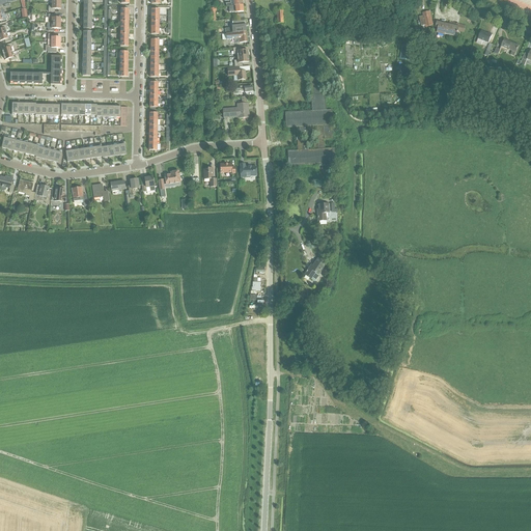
[(61,4),(52,4),(52,6),(49,6),(49,12),(55,12),(55,9),(61,9),(61,4)]
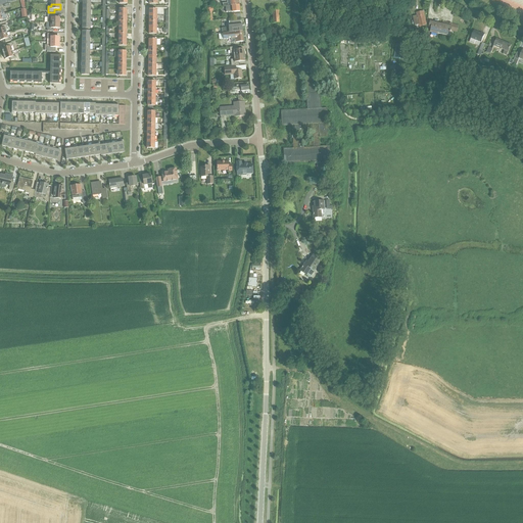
[(426,25),(423,11),(417,13),(417,15),(413,16),(415,26),(419,25),(420,27),(426,25)]
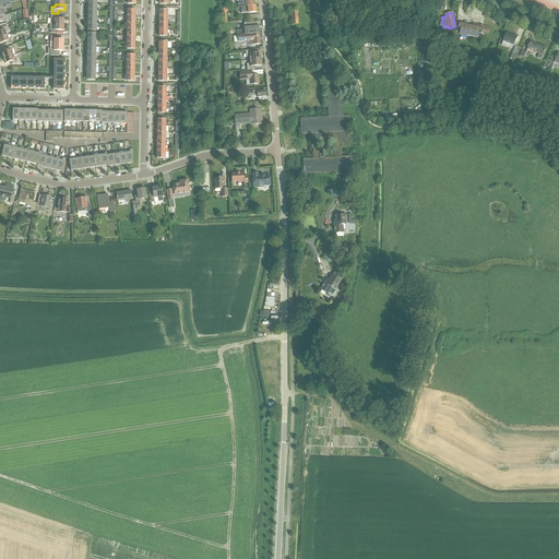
[(63,25),(63,19),(57,19),(58,15),(51,15),(50,24),(63,25)]
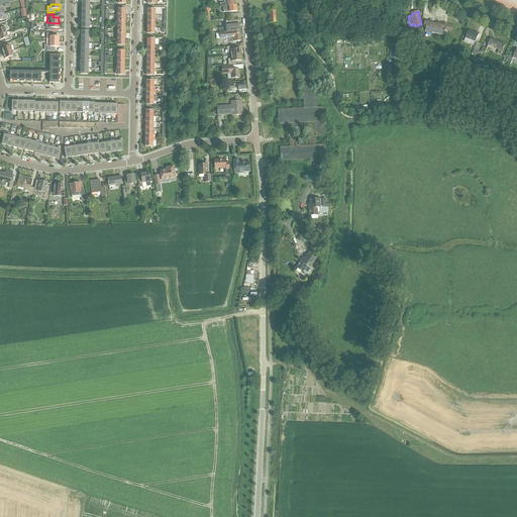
[(446,30),(451,31),(452,25),(438,22),(438,24),(426,21),(425,26),(427,27),(426,32),(433,33),(433,32),(444,34),(445,33),(446,30)]
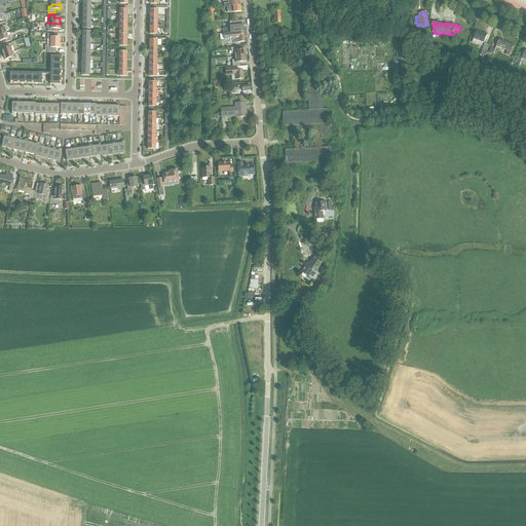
[(60,24),(47,23),(47,32),(53,32),(53,29),(60,29),(60,24)]
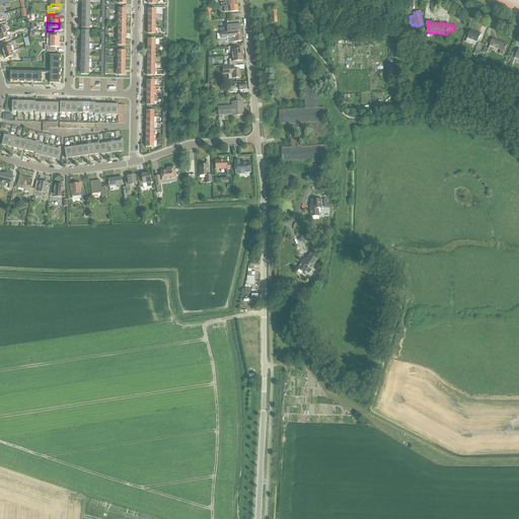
[(227,27),(220,27),(221,32),(224,32),(233,31),(240,31),(239,24),(226,25),(227,27)]
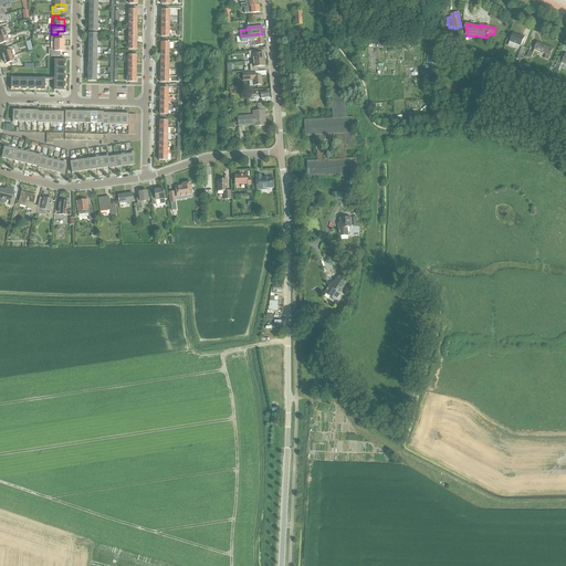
[(513,33),(510,42),(507,46),(513,48),(515,43),(521,46),(525,37),(521,35),(521,37),(513,33)]
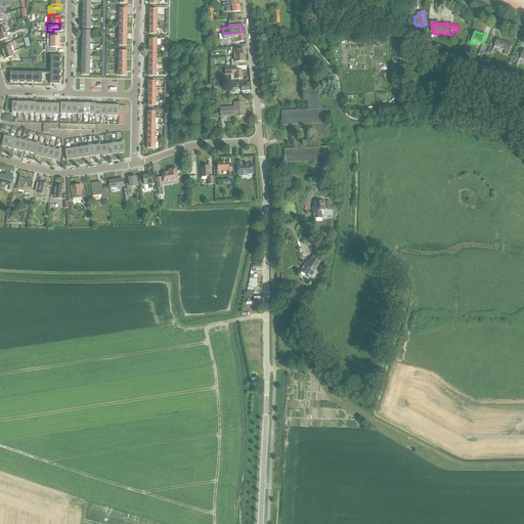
[(226,33),(223,33),(223,39),(227,39),(232,38),(232,42),(235,42),(244,42),(243,32),(235,32),(226,33)]
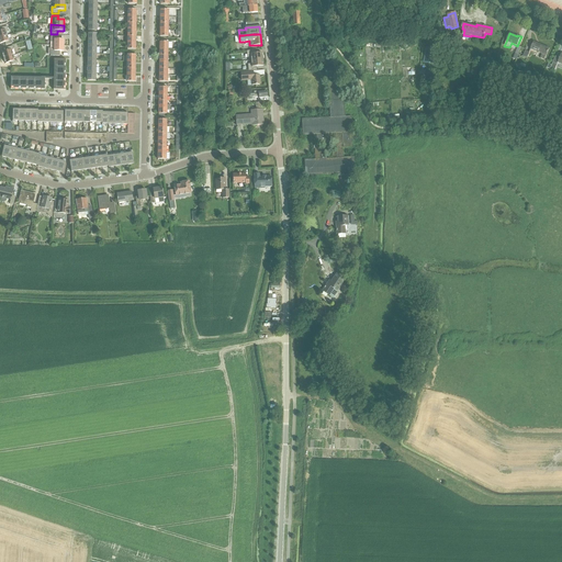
[(8,38),(7,35),(0,37),(0,43),(4,43),(6,45),(12,44),(10,38),(8,38)]
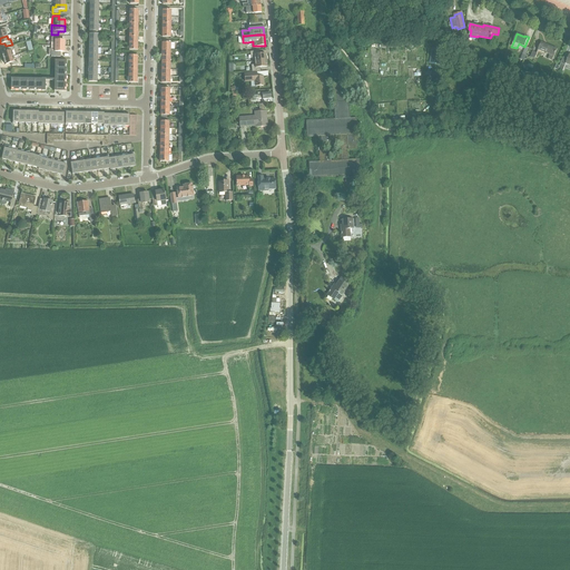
[(51,46),(65,46),(65,40),(58,40),(58,37),(51,37),(51,46)]
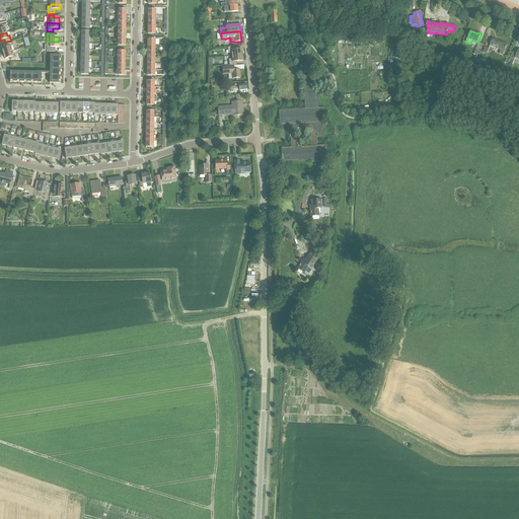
[(493,39),(490,46),(501,50),(499,54),(503,55),(507,45),(502,42),(501,43),(496,41),(497,40),(493,39)]
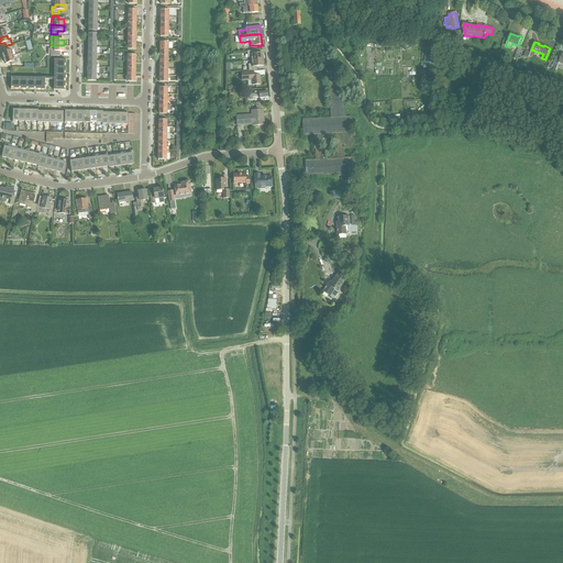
[(64,45),(51,45),(51,48),(48,48),(48,54),(51,54),(51,56),(59,56),(59,52),(64,52),(64,45)]
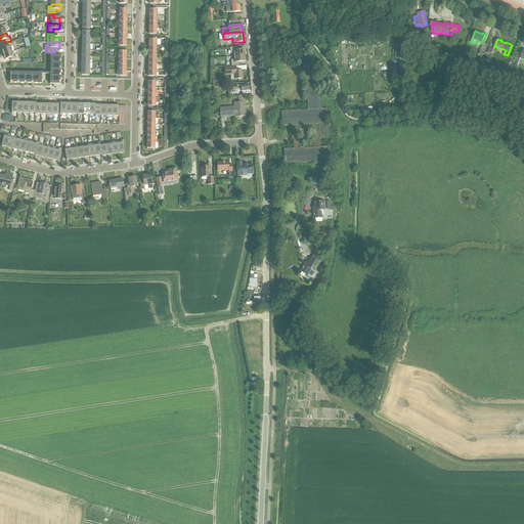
[(3,54),(12,51),(10,46),(12,46),(11,43),(6,45),(7,47),(2,49),(3,54)]
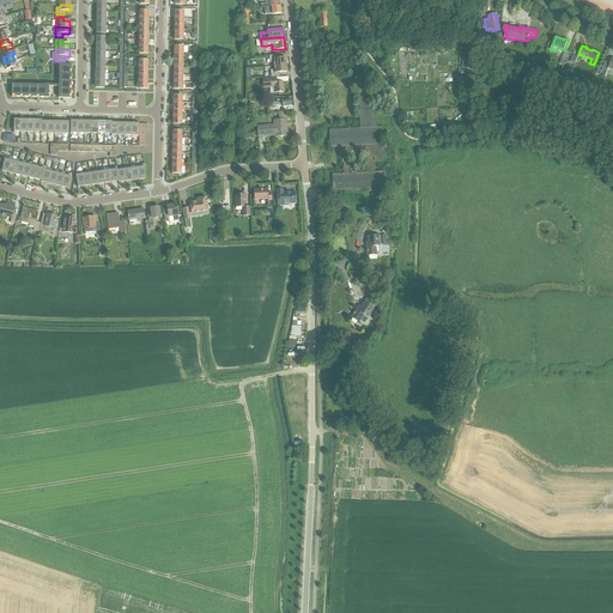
[(465,50),(462,66),(474,68),(477,53),(465,50)]
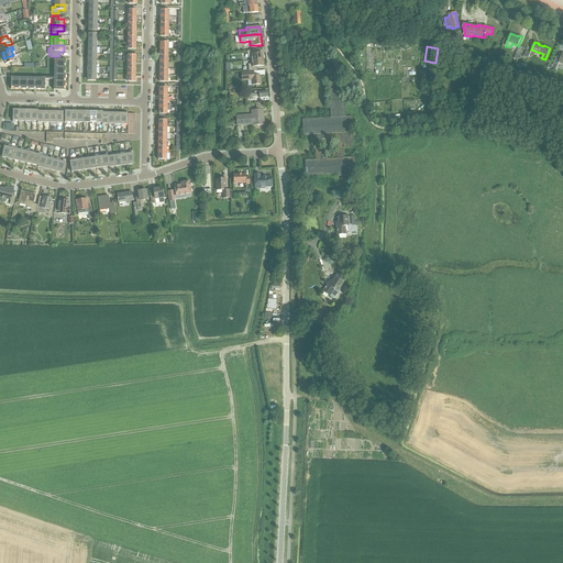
[(263,56),(262,53),(256,54),(255,51),(246,52),(247,58),(251,57),(252,61),(264,59),(263,56)]
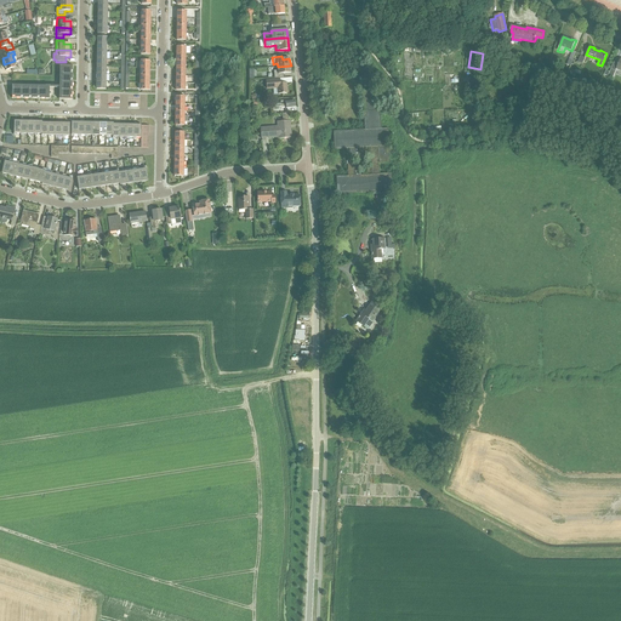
[(15,61),(4,64),(6,70),(12,68),(12,72),(20,70),(18,67),(16,67),(15,61)]
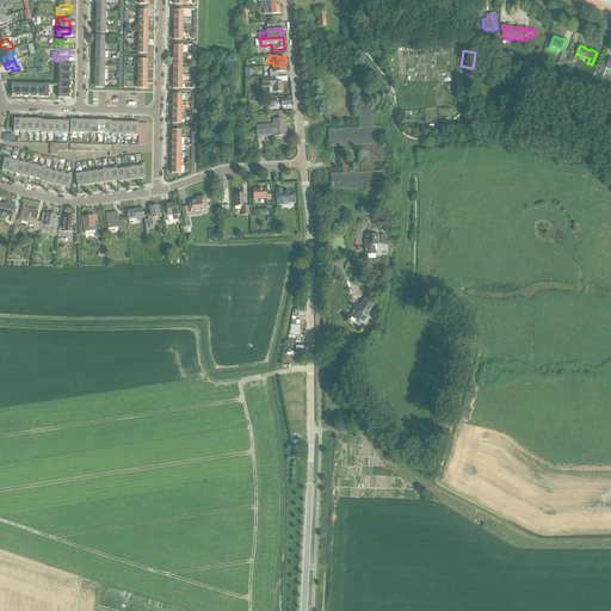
[(287,72),(285,69),(287,68),(287,65),(273,66),(273,69),(270,71),(270,76),(279,76),(278,73),(287,72)]
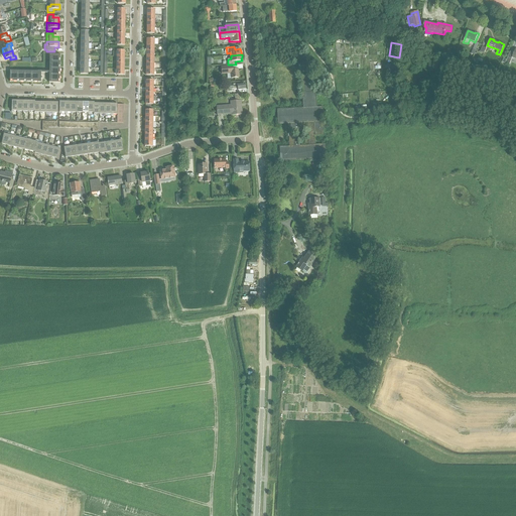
[(311,63),(300,63),(300,73),(312,72),(311,63)]
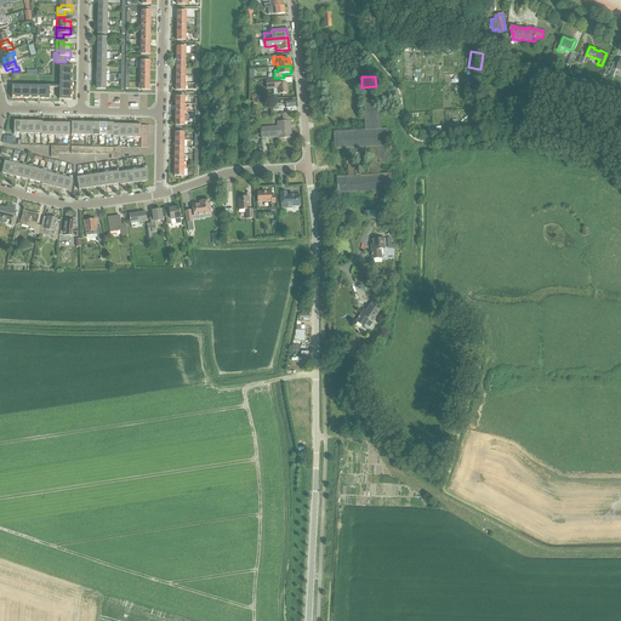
[(273,80),(266,81),(267,89),(274,89),(274,95),(279,93),(288,93),(286,84),(280,84),(280,80),(273,80)]
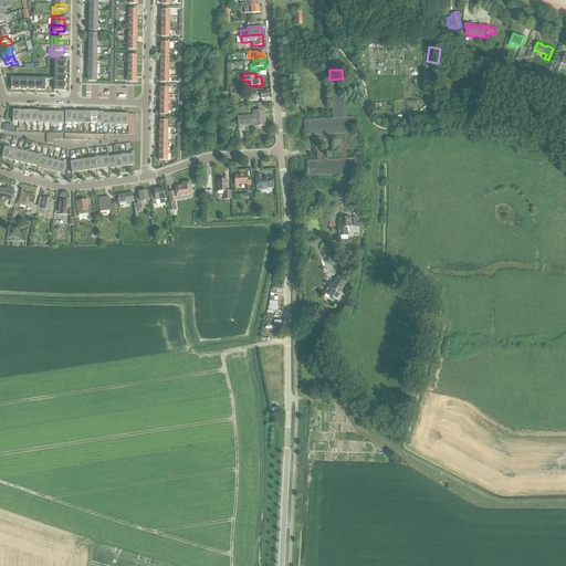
[(347,118),(346,104),(345,82),(331,83),(333,118),(304,121),(305,136),(315,136),(317,160),(306,161),(307,177),(357,175),(356,158),(346,159),(345,149),(356,148),(354,128),(358,127),(358,123),(354,123),(354,117),(347,118)]
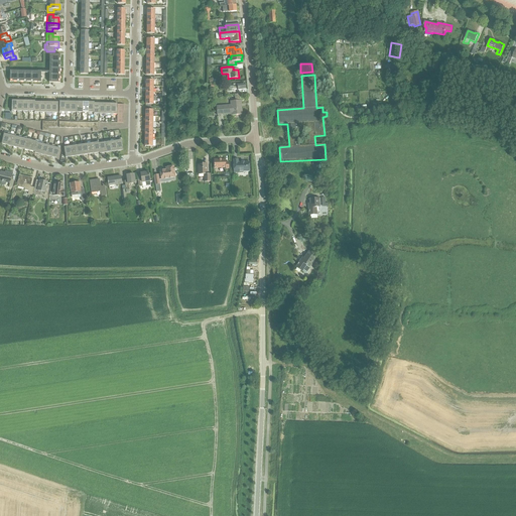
[(235,101),(230,101),(231,105),(217,107),(217,115),(232,114),(232,115),(242,114),(241,101),(240,101),(239,94),(235,94),(235,101)]
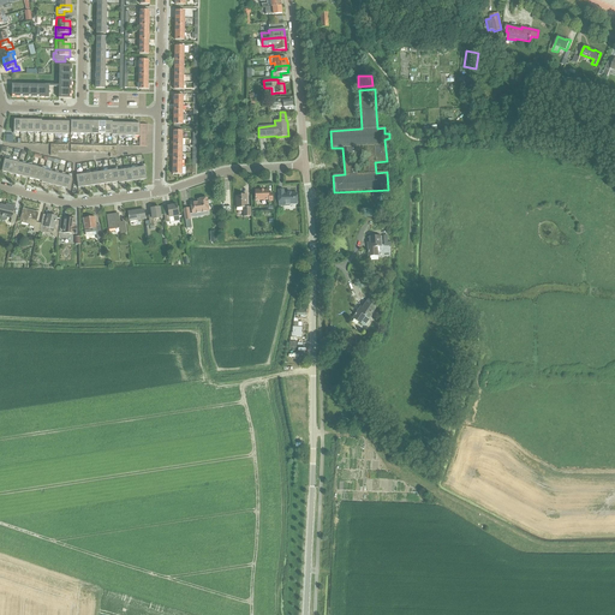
[(1,172),(9,173),(12,161),(12,160),(10,159),(10,157),(6,156),(1,172)]
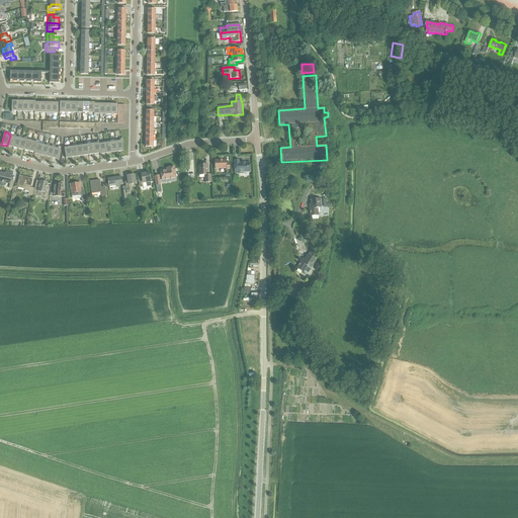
[(10,136),(7,146),(13,148),(15,137),(15,138),(16,136),(13,136),(13,137),(10,136)]
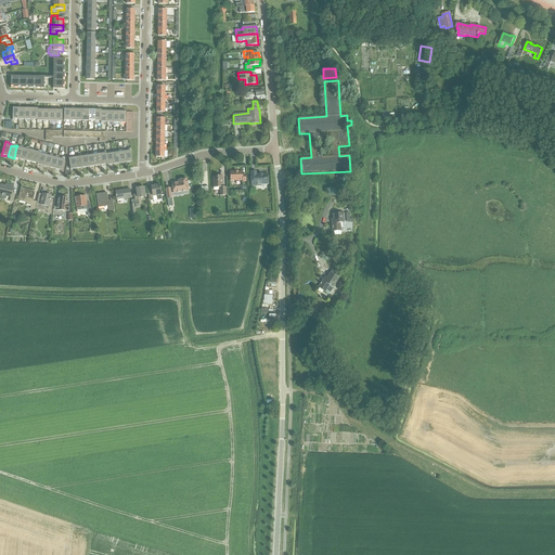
[(16,146),(14,158),(20,159),(23,149),(23,147),(21,146),(21,147),(16,147),(16,146)]
